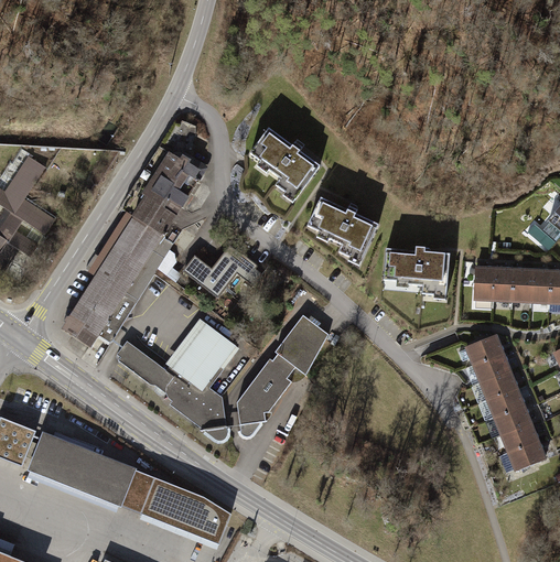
[(323,165),(272,127),(254,152),(287,175),(281,182),(301,196),(323,165)]
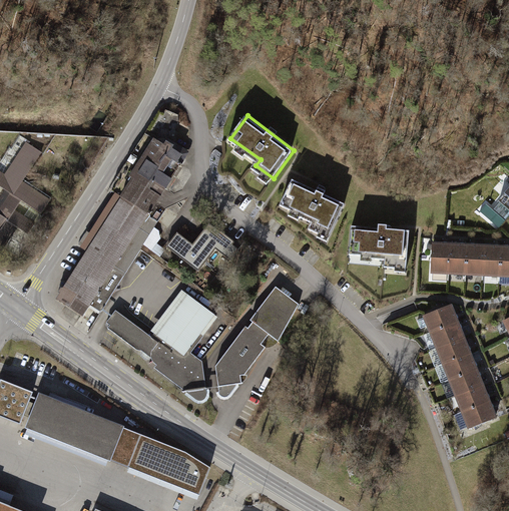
[(185,155),(153,137),(120,193),(151,212),(185,155)]
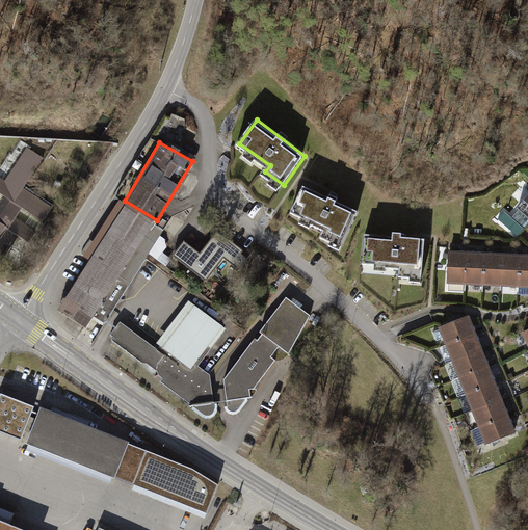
[(362,210),(307,187),(296,210),(326,224),(320,239),(345,250),(362,210)]
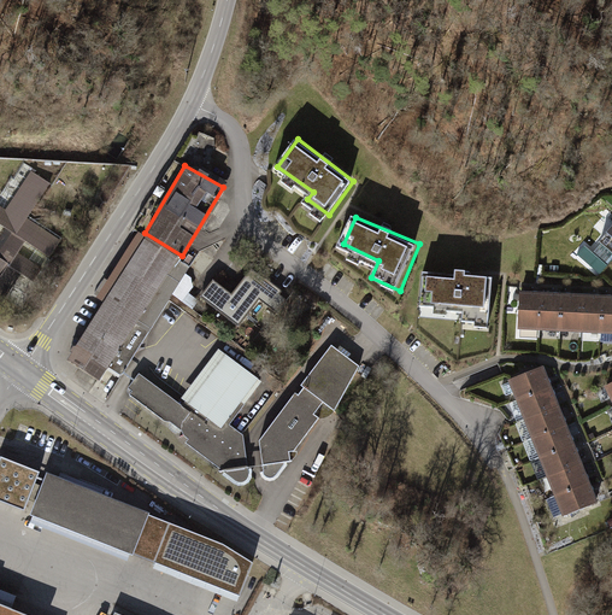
[(611,222),(594,244),(611,259),(611,222)]
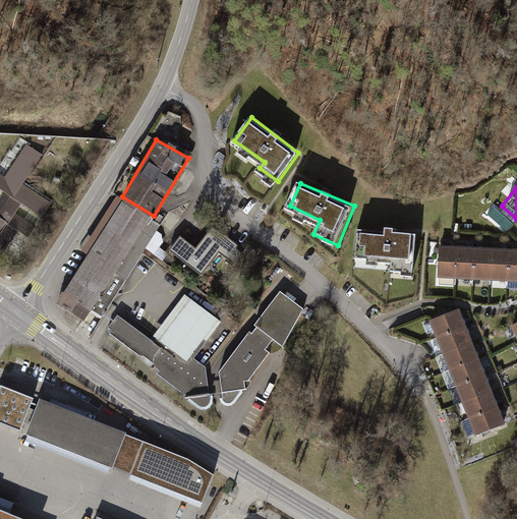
[(0,246),(4,249),(14,230),(26,237),(36,224),(14,212),(21,200),(4,191),(0,197),(0,246)]
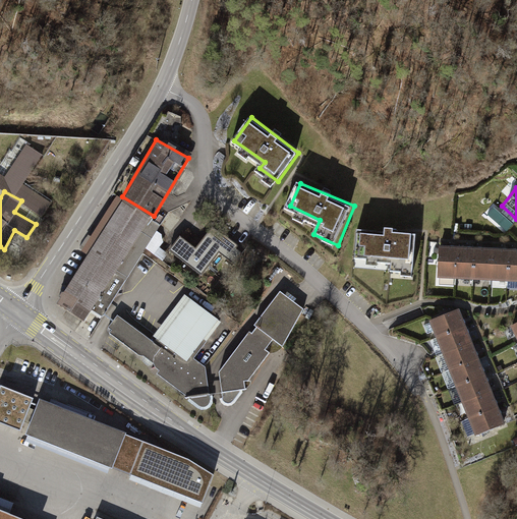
[(160,220),(122,196),(56,302),(95,327),(160,220)]
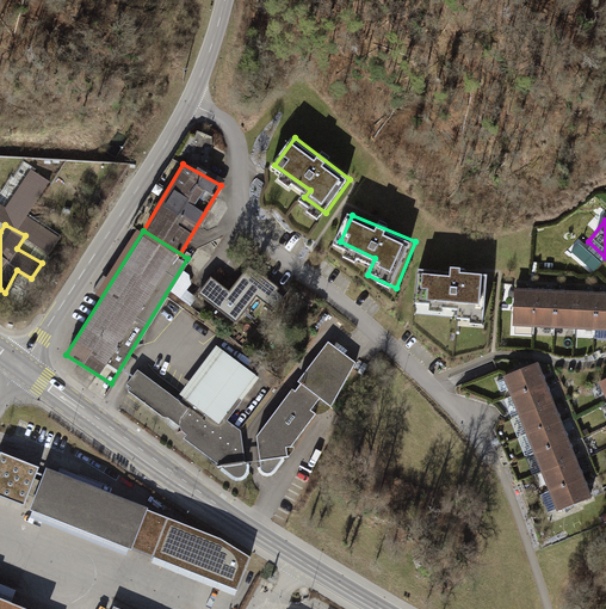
[(592,270),(599,260),(575,244),(569,253),(592,270)]
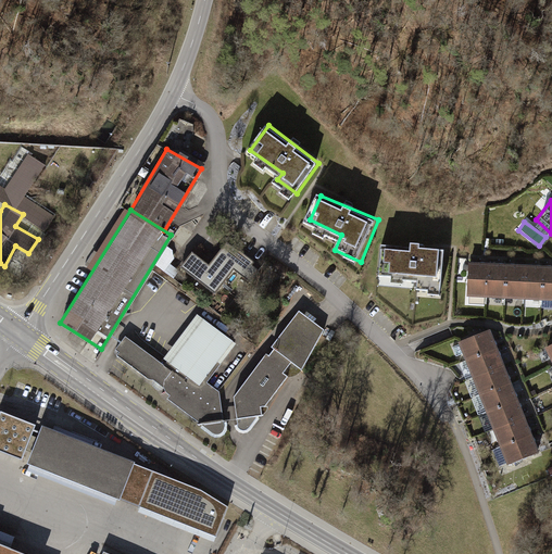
[(211,264),(191,252),(180,267),(217,291),(233,267),(248,277),(259,261),(226,240),(211,264)]
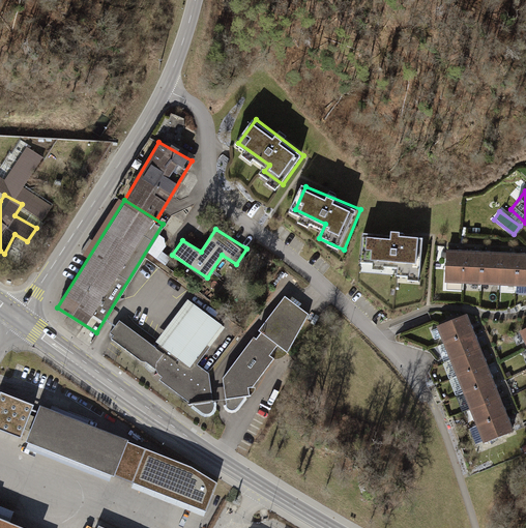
[(427,234),(364,230),(362,263),(401,266),(400,275),(424,276),(427,234)]
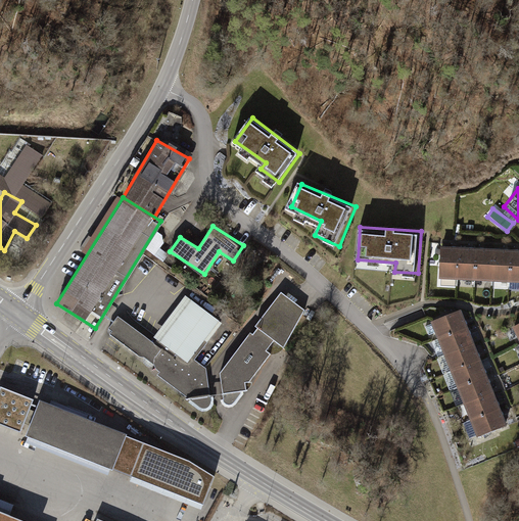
[(518,247),(438,247),(438,278),(518,278),(518,247)]
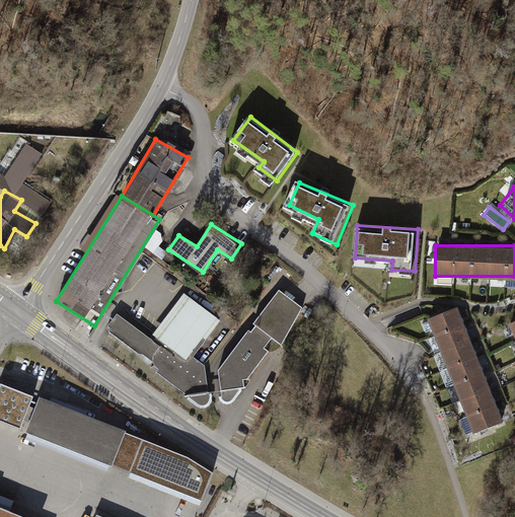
[(301,306),(278,288),(250,330),(247,327),(219,368),(223,389),(220,397),(224,402),(232,401),(268,351),(265,347),(273,337),(282,345),(301,306)]
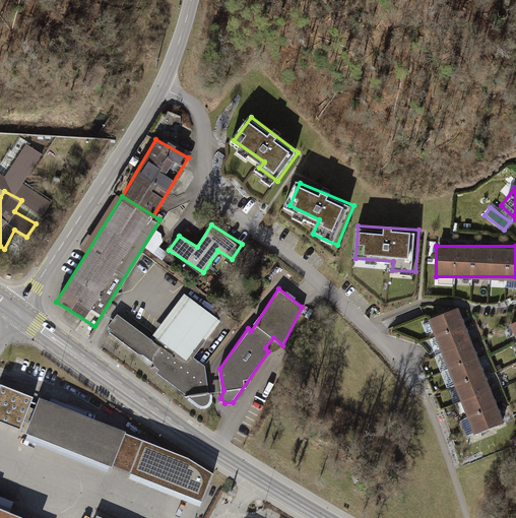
[(217,318),(182,293),(152,334),(156,337),(188,360),(191,355),(217,318)]
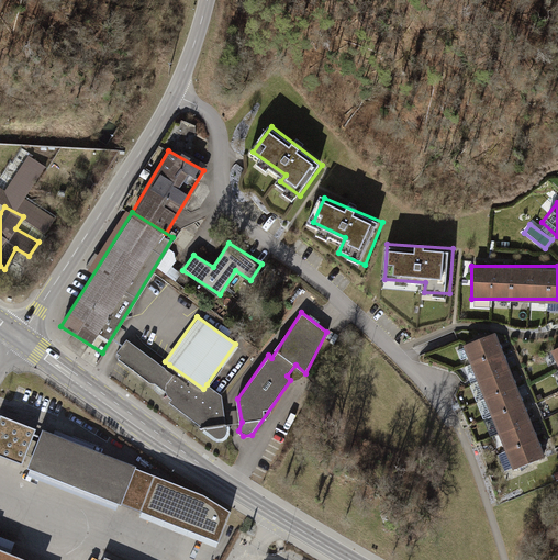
[(495,331),(465,343),(514,467),(545,455),(495,331)]
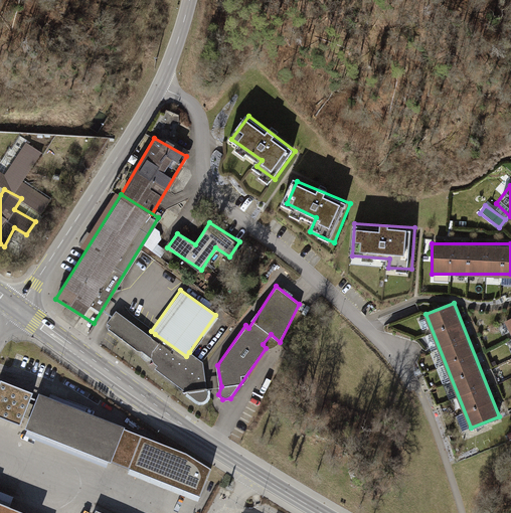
[(151,337),(115,310),(104,327),(197,402),(207,400),(209,391),(203,363),(189,352),(186,356),(155,334),(151,337)]
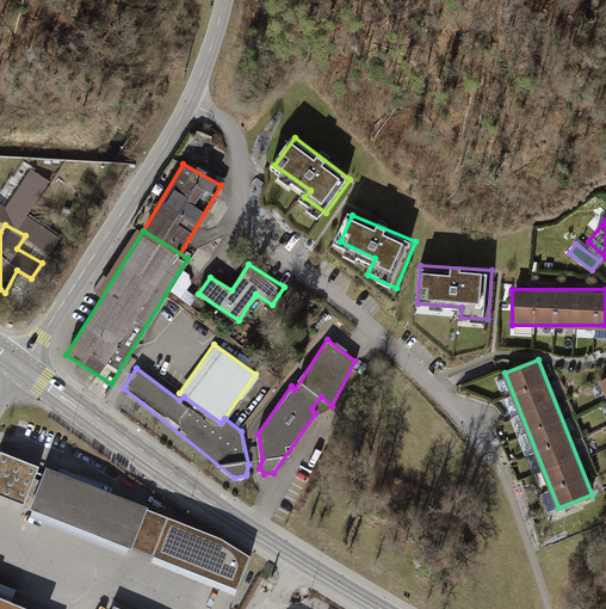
[(35,466),(0,453),(0,496),(20,503),(35,466)]
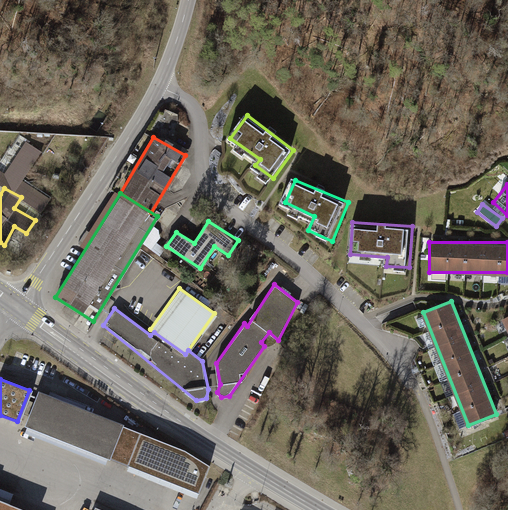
[(181,450),(35,391),(22,425),(196,492),(206,465),(181,450)]
